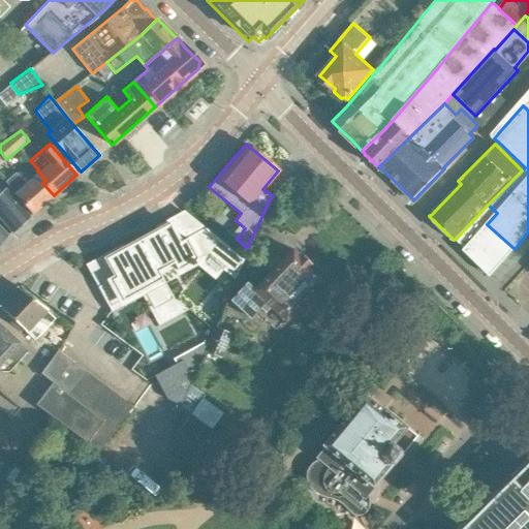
[(45,180),(37,170),(25,181),(18,172),(5,182),(33,213),(54,195),(42,183),(45,180)]
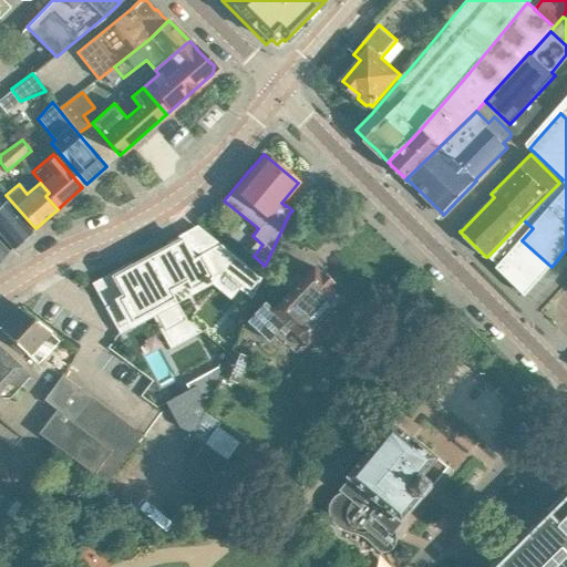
[(0,235),(12,249),(32,232),(17,215),(6,202),(0,206),(0,235)]
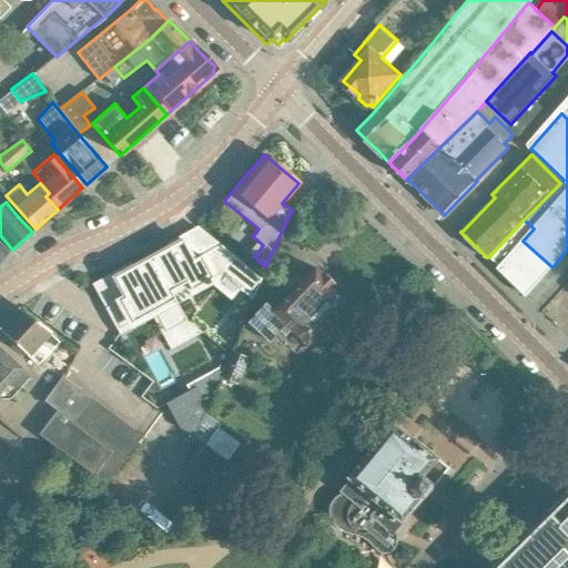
[(524,220),(489,256),(499,266),(497,267),(527,296),(553,267),(523,241),(534,229),(524,220)]
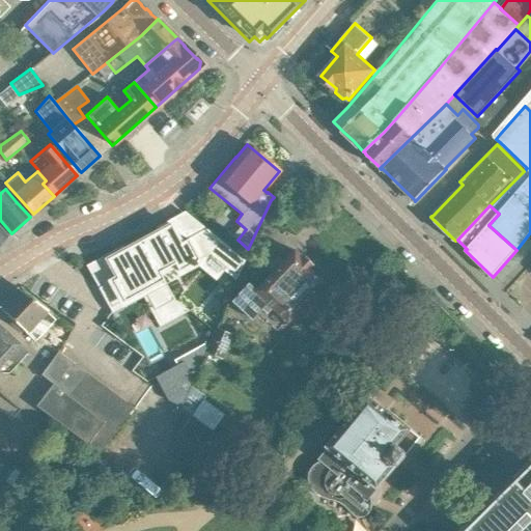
[(140,238),(140,239),(158,272),(159,272),(161,271),(173,263),(177,271),(178,271),(191,263),(192,266),(196,263),(195,261),(210,253),(213,256),(236,277),(244,260),(205,228),(189,236),(179,243),(171,227),(169,224),(163,227),(157,230),(141,240),(140,238)]
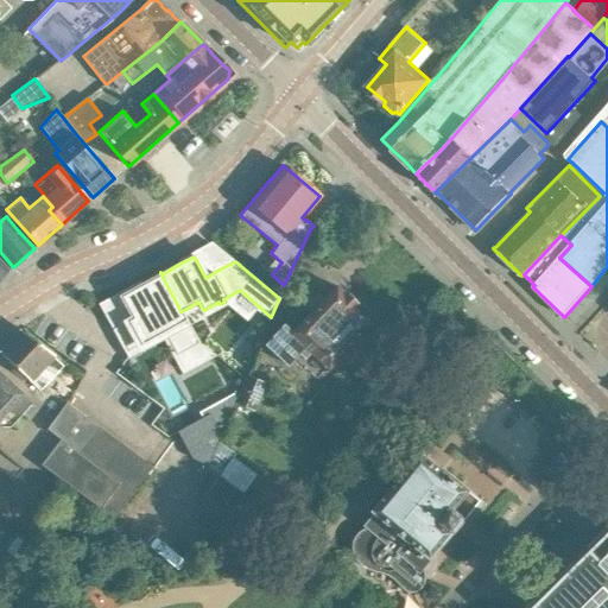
[(133,318),(112,329),(125,354),(164,331),(177,355),(198,343),(200,343),(182,311),(181,311),(160,273),(159,273),(160,274),(121,296),(133,318)]
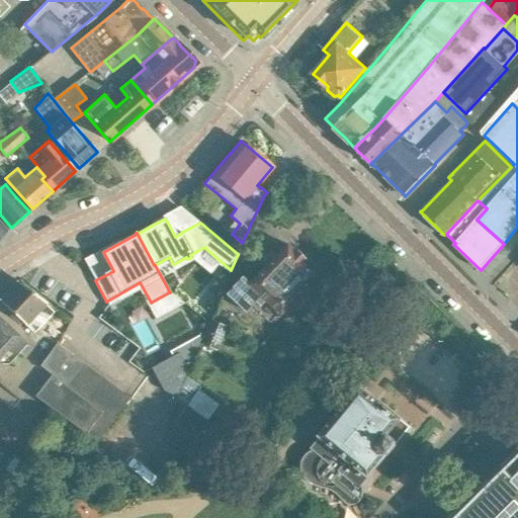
[(308,283),(314,275),(298,261),(301,258),(293,250),(292,251),(285,244),(272,258),(267,253),(270,250),(269,249),(259,260),(265,265),(248,283),(241,277),(226,293),(244,311),(255,299),(259,305),(264,298),(278,313),(287,305),(289,303),(295,308),(306,309),(313,300),(313,291),(306,285),(308,283)]
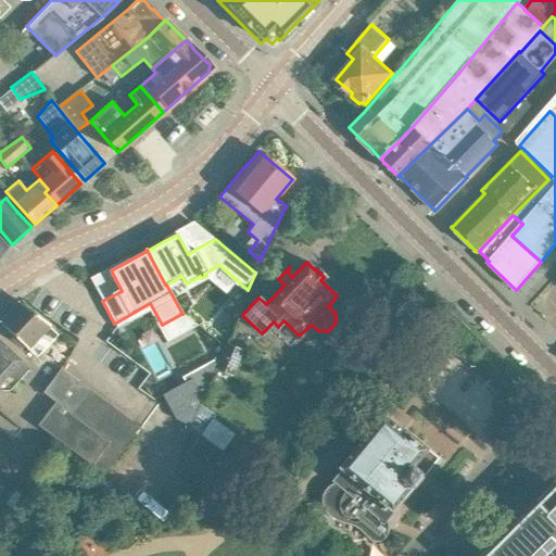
[(27,348),(49,325),(19,301),(0,319),(0,324),(34,356),(35,355),(27,348)]
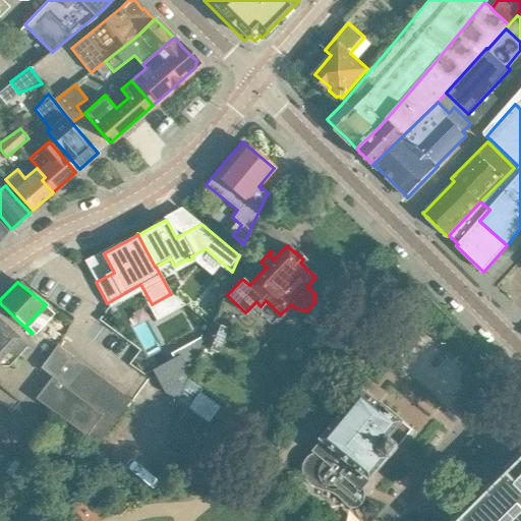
[(27,346),(6,327),(0,320),(0,364),(1,366),(8,365),(27,346)]
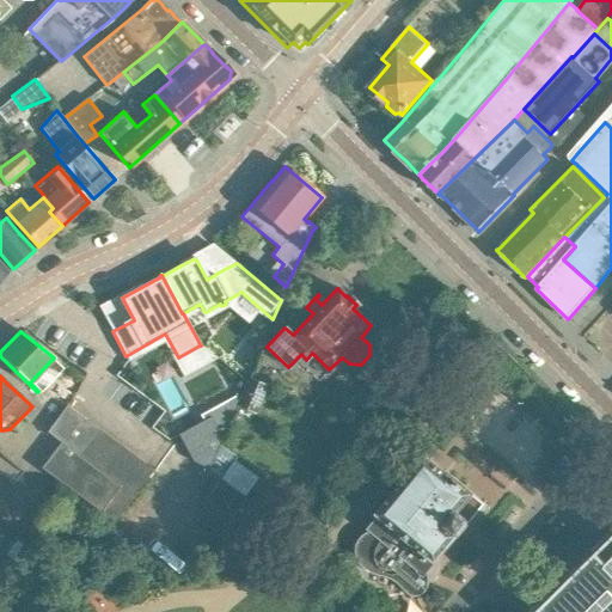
[(255,411),(265,386),(249,378),(237,404),(255,411)]
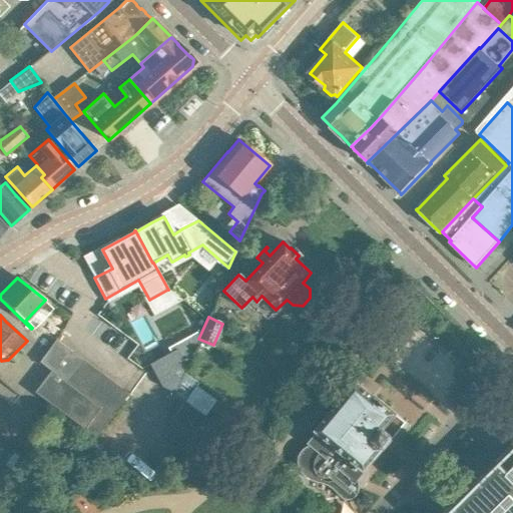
[(62,379),(79,358),(55,340),(39,362),(50,370),(62,379)]
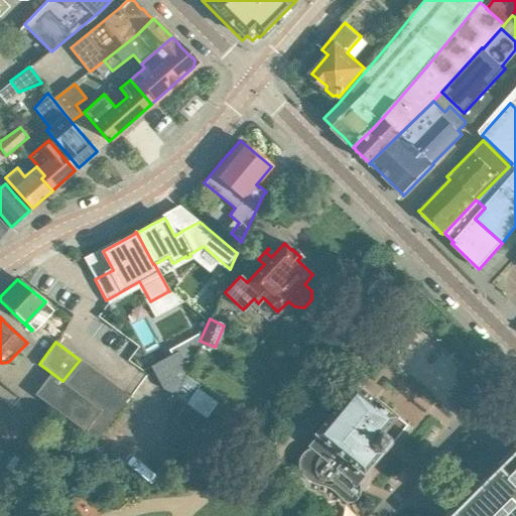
[(171,355),(150,366),(159,384),(162,389),(175,395),(183,378),(171,355)]
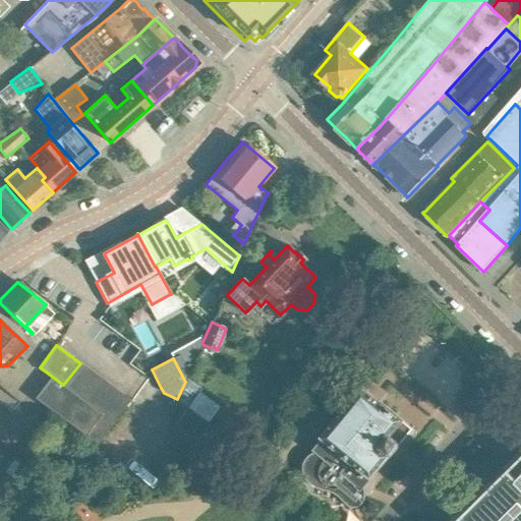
[(76,395),(93,371),(80,363),(63,385),(76,395)]
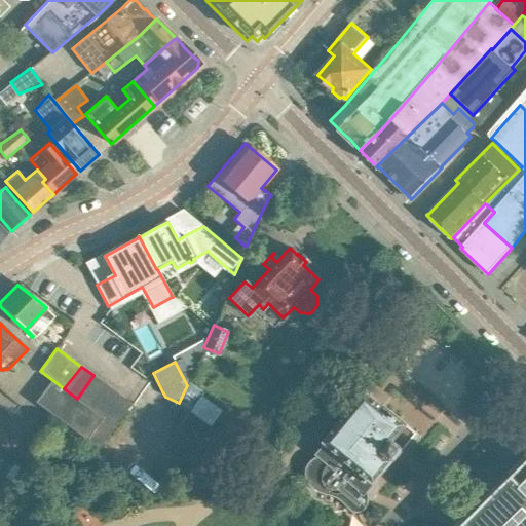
[(89,408),(106,384),(94,375),(77,399),(89,408)]
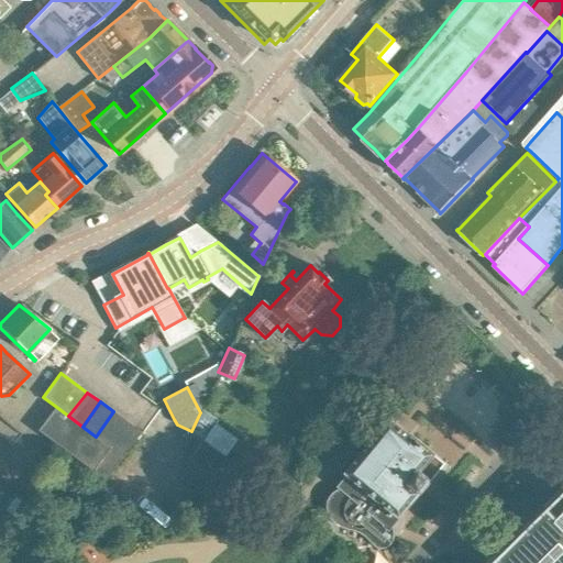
[(122,456),(109,446),(96,437),(83,427),(68,416),(55,406),(37,430),(105,479),(122,456)]
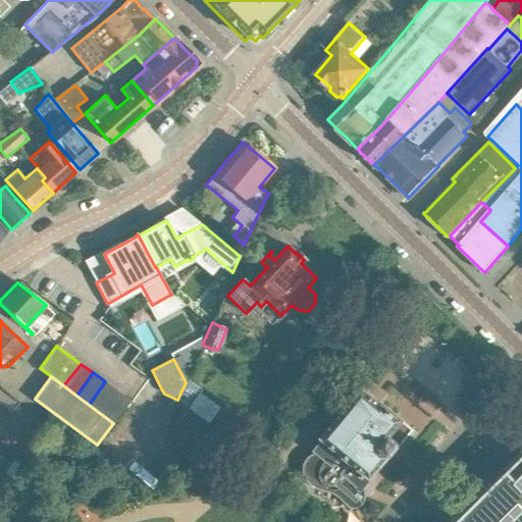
[(101,414),(117,390),(105,381),(89,405),(101,414)]
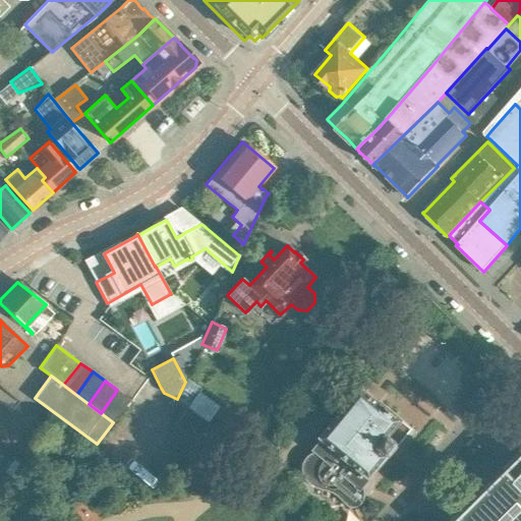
[(371,477),(391,455),(391,456),(400,444),(390,436),(403,420),(382,403),(381,404),(363,389),(312,451),(315,453),(312,454),(309,455),(307,458),(305,460),(303,464),(303,465),(303,467),(303,470),(303,472),(304,475),(305,478),(307,480),(310,483),(314,486),(319,488),(324,489),(328,490),(331,491),(333,493),(336,494),(338,496),(340,498),(348,506),(349,507),(351,507),(352,508),(354,508),(356,508),(358,507),(359,506),(361,505),(362,504),(364,502),(365,499),(365,496),(365,493),(365,489),(364,486),(371,477)]
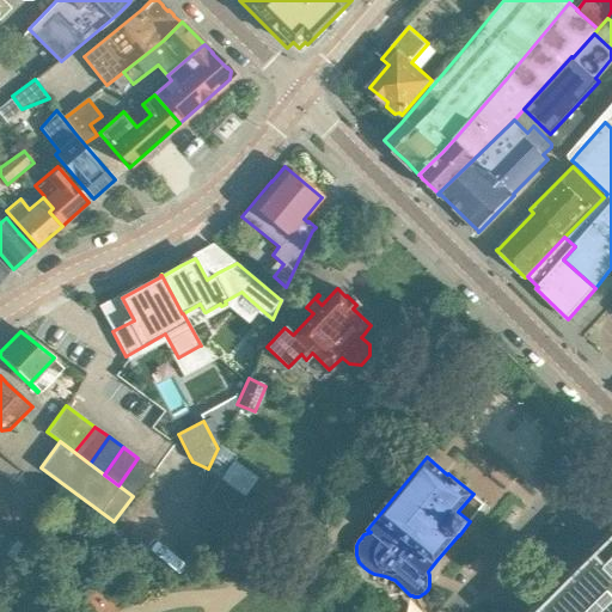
[(133,496),(152,469),(138,458),(118,485),(133,496)]
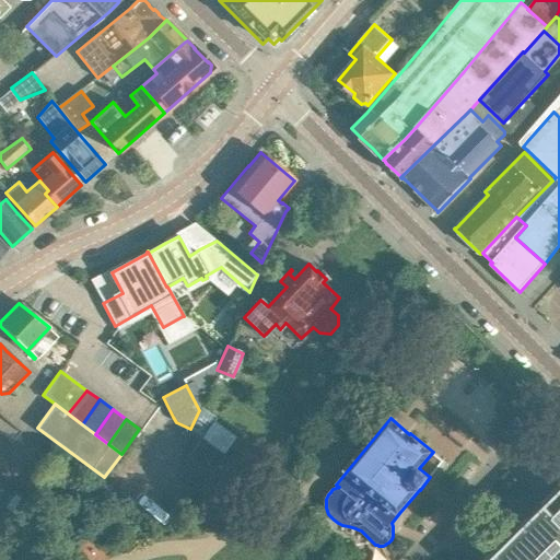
[(225,456),(201,438),(183,463),(208,480),(225,456)]
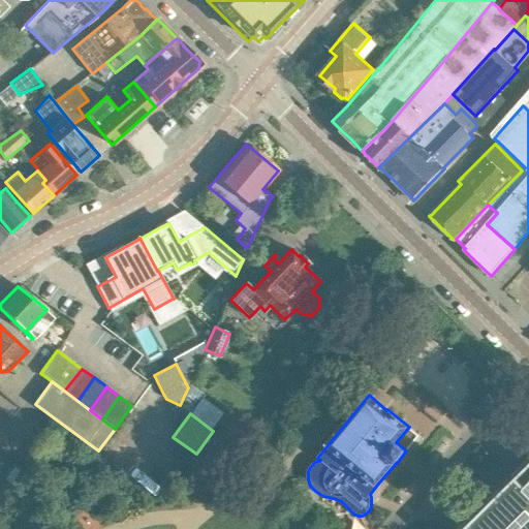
[(528,528),(528,456),(455,528),(528,528)]
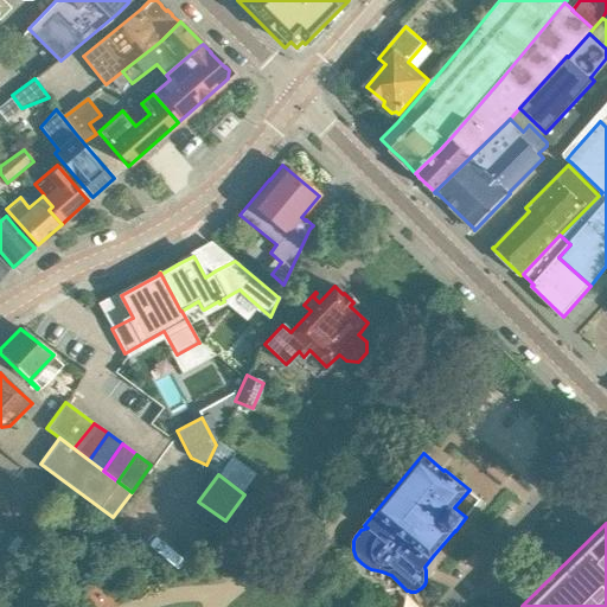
[(0,524),(0,544),(6,549),(16,536),(0,524)]
